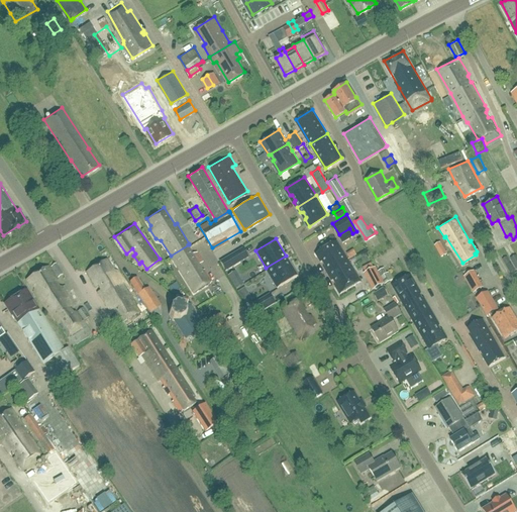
[(326,270),(347,258),(336,238),(315,250),(320,259),(322,259),(325,263),(324,265),(326,270)]
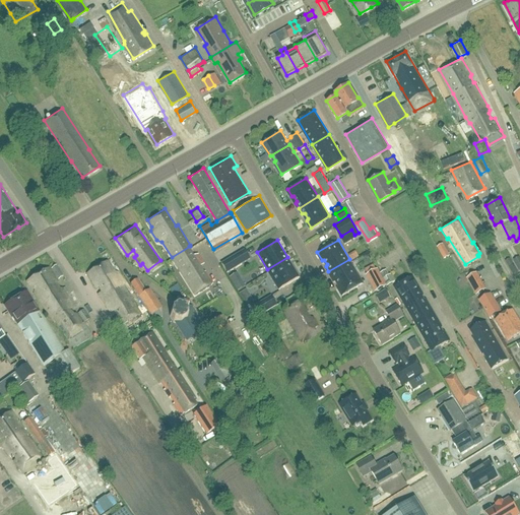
[(437,244),(443,255),(449,252),(443,241),(437,244)]
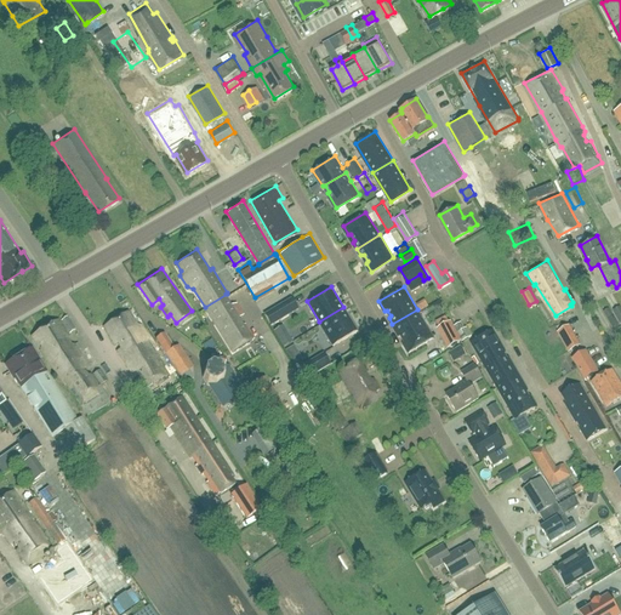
[(227,294),(205,307),(232,349),(254,335),(245,320),(243,322),(239,313),(244,311),(237,300),(231,301),(227,294)]
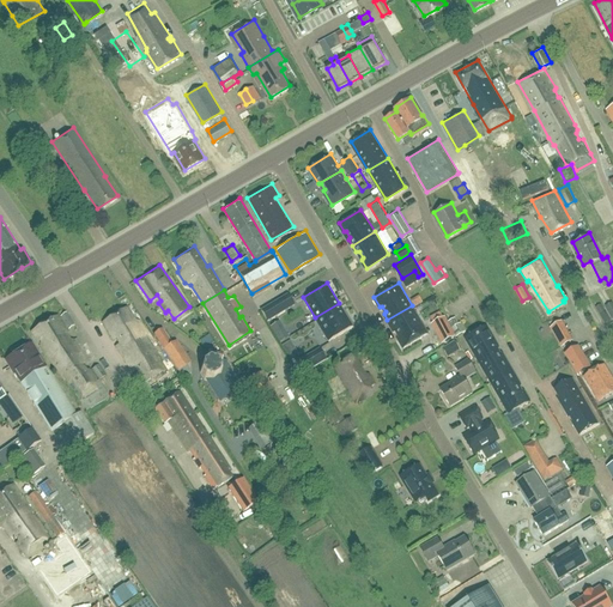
[(266,317),(293,302),(287,290),(260,307),(266,317)]
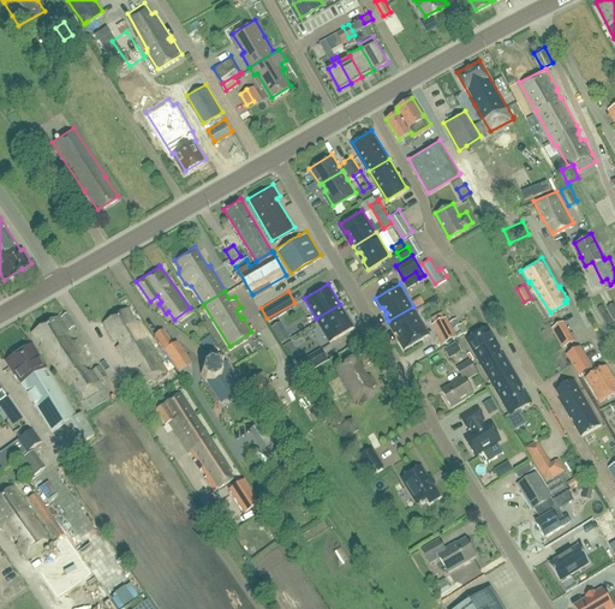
[(608,310),(607,310),(602,302),(597,305),(605,320),(611,316),(608,310)]
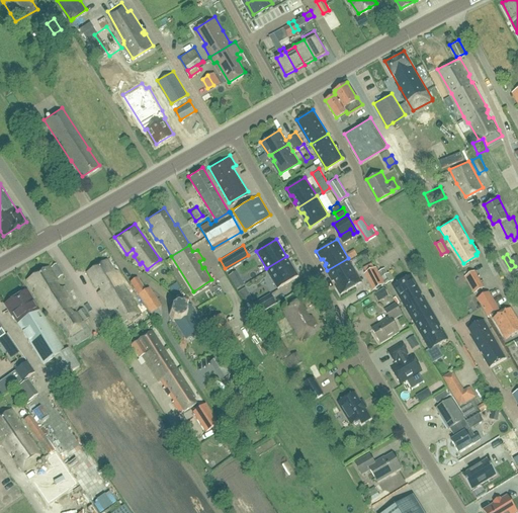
[(114,270),(106,256),(86,269),(91,278),(95,284),(97,282),(100,287),(97,289),(109,308),(113,307),(115,312),(111,315),(116,323),(139,309),(120,278),(121,277),(116,269),(114,270)]
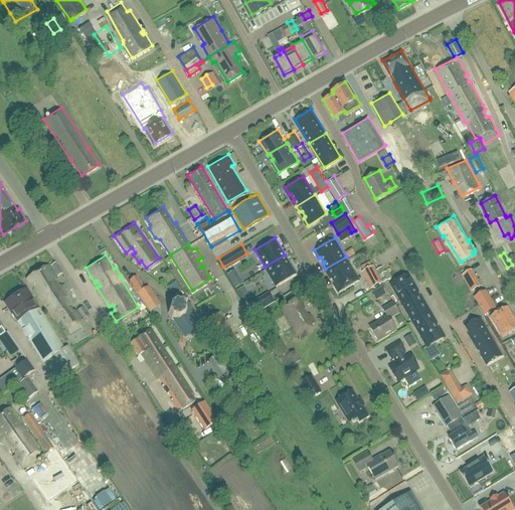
[(285,255),(265,267),(275,283),(295,272),(285,255)]
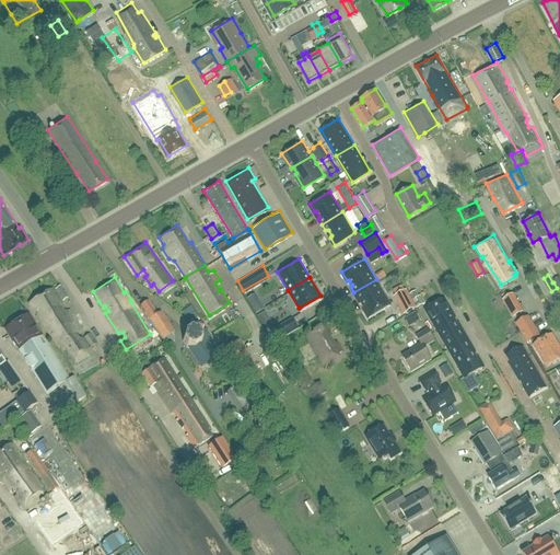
[(376,279),(353,292),(359,301),(361,301),(364,305),(362,308),(368,315),(391,302),(376,279)]
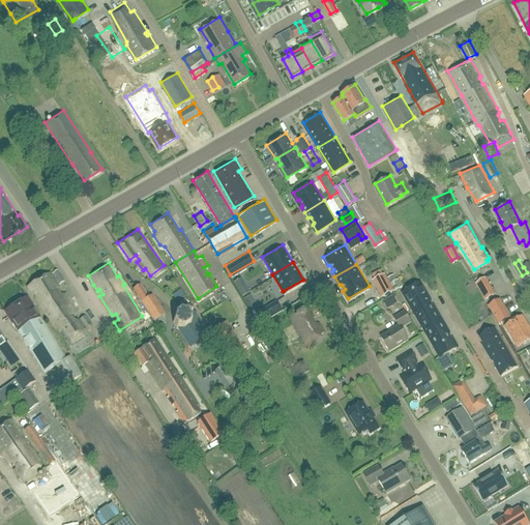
[(59,282),(64,278),(57,266),(52,270),(59,282)]
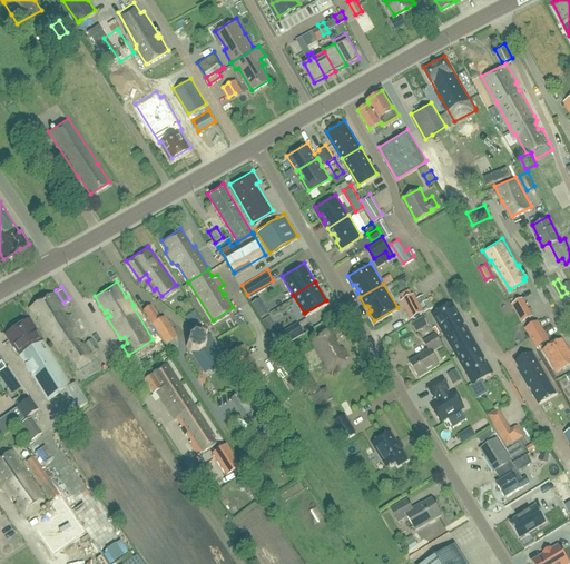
[(65,313),(61,308),(62,306),(52,289),(29,304),(40,323),(56,344),(80,377),(100,365),(91,349),(98,345),(91,335),(85,339),(78,342),(75,337),(79,332),(70,318),(75,315),(71,310),(67,313),(65,313)]
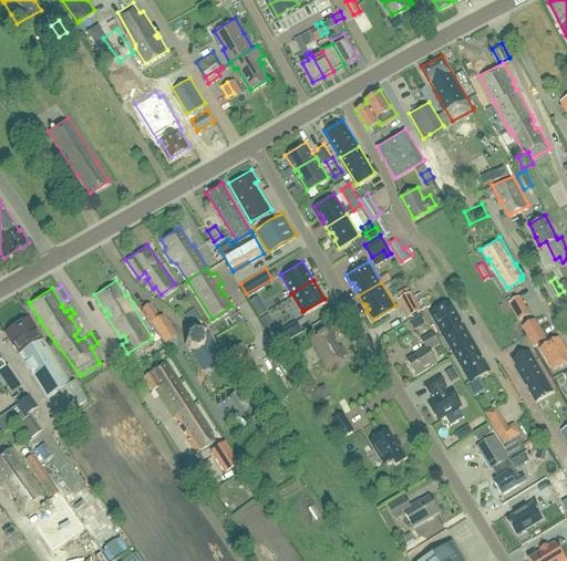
[(399,297),(409,315),(422,308),(416,299),(412,289),(399,297)]
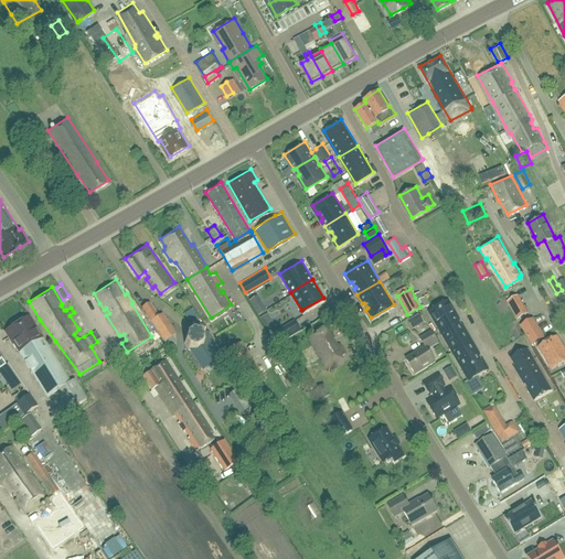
[(515,315),(528,311),(519,292),(508,298),(515,315)]
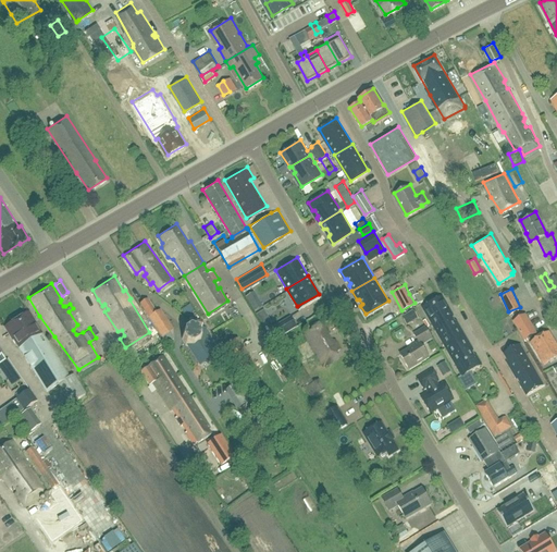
[(409,294),(415,303),(423,298),(419,290),(409,294)]
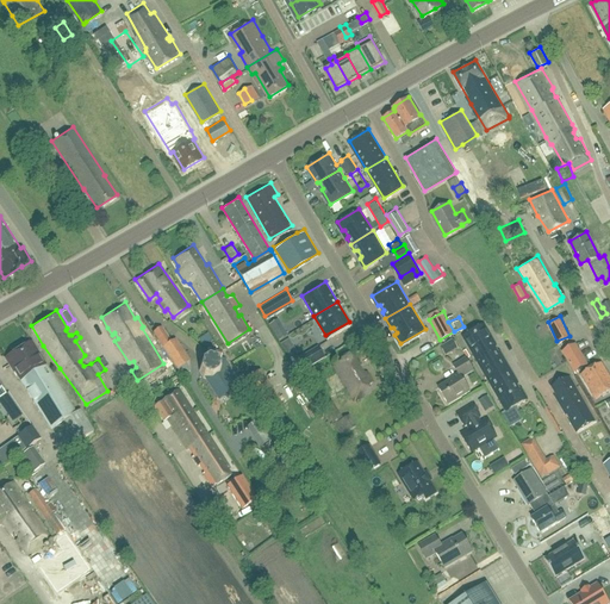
[(489,378),(509,366),(499,348),(497,349),(495,344),(496,343),(484,322),(462,334),(489,378)]
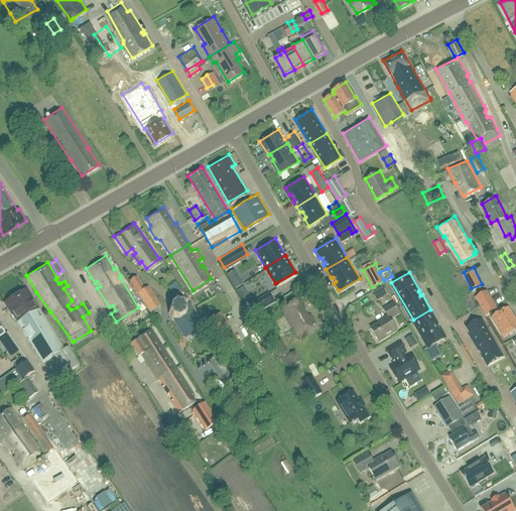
[(144,286),(135,273),(129,278),(149,309),(157,304),(159,302),(147,283),(144,286)]
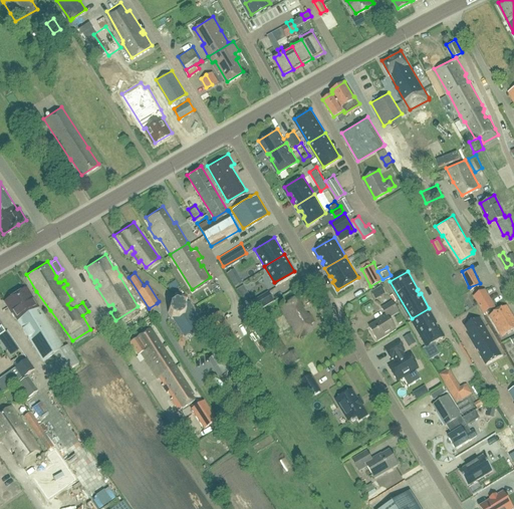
[(238,275),(231,279),(234,284),(241,280),(238,275)]
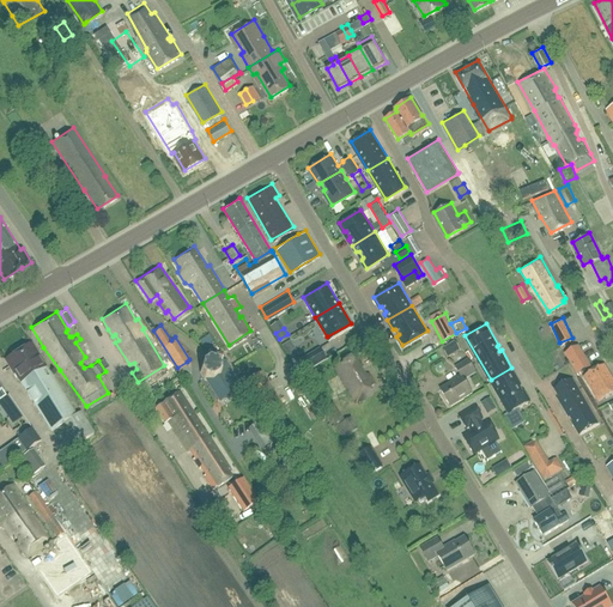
[(442,345),(448,353),(460,346),(455,337),(442,345)]
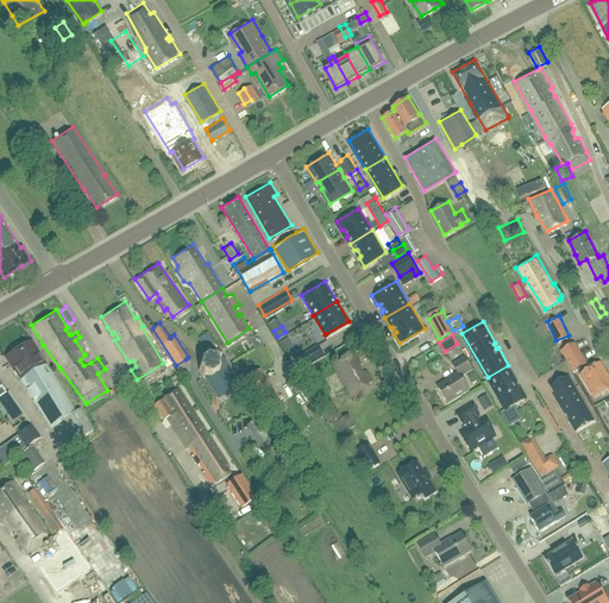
[(22,377),(45,362),(46,362),(31,338),(5,353),(13,368),(14,368),(20,377),(22,377)]
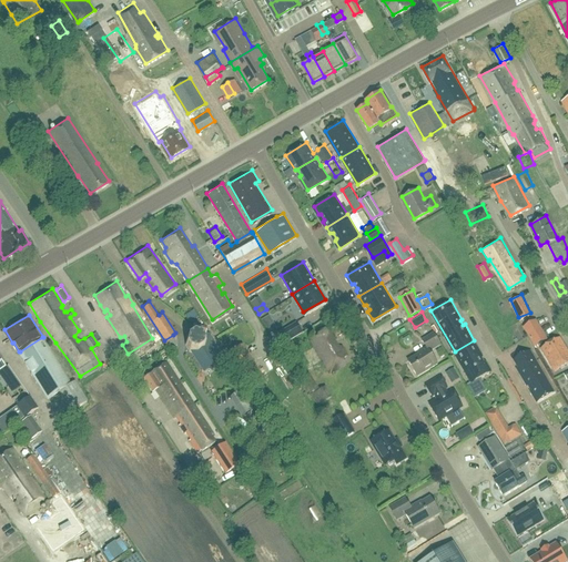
[(284,340),(302,329),(301,328),(295,318),(277,329),(284,340)]
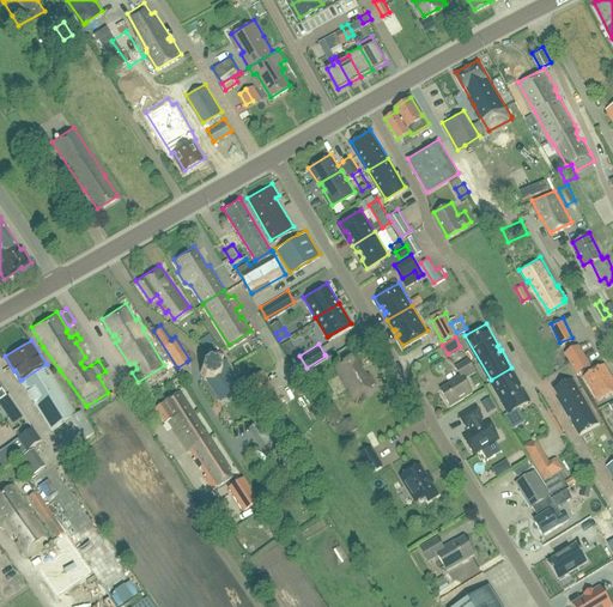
[(565,351),(570,359),(577,371),(590,363),(578,344),(565,351)]
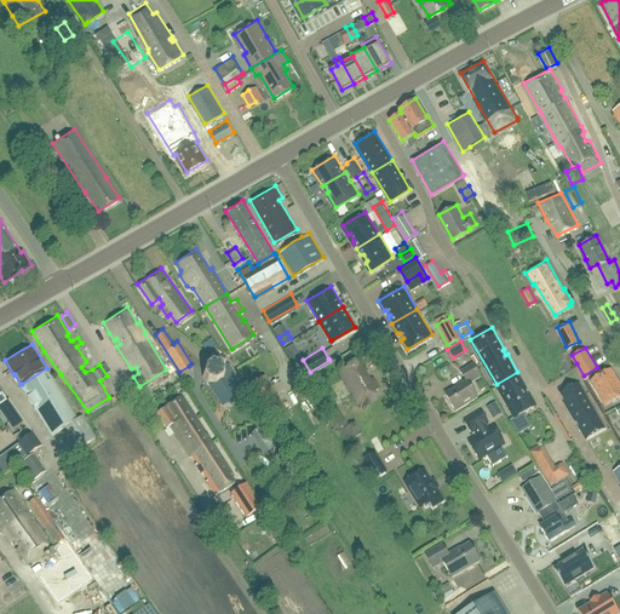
[(212,359),(214,359),(214,360),(213,360),(205,365),(204,374),(208,382),(211,383),(222,399),(245,384),(231,362),(227,361),(228,355),(213,353),(212,359)]
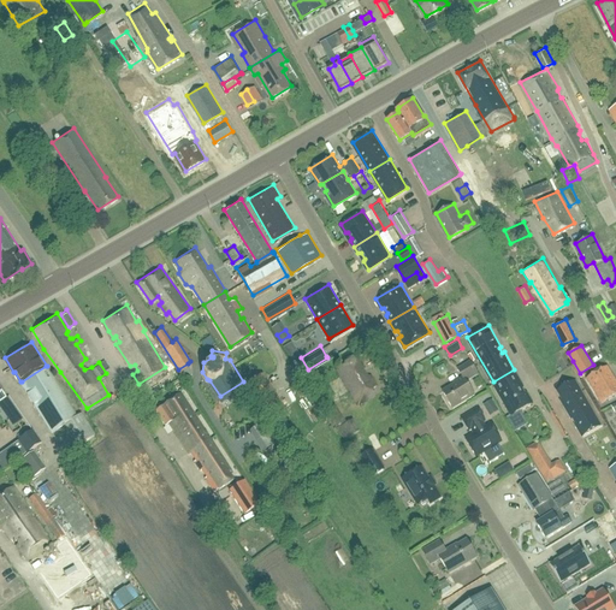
[(366,373),(362,366),(363,365),(357,354),(336,366),(357,402),(374,392),(371,385),(375,382),(369,372),(366,373)]
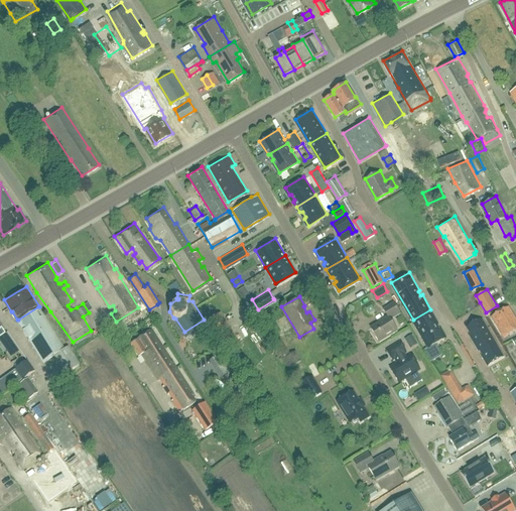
[(379,340),(397,329),(389,315),(399,309),(394,299),(383,306),(387,313),(383,315),(383,316),(370,325),(379,340)]
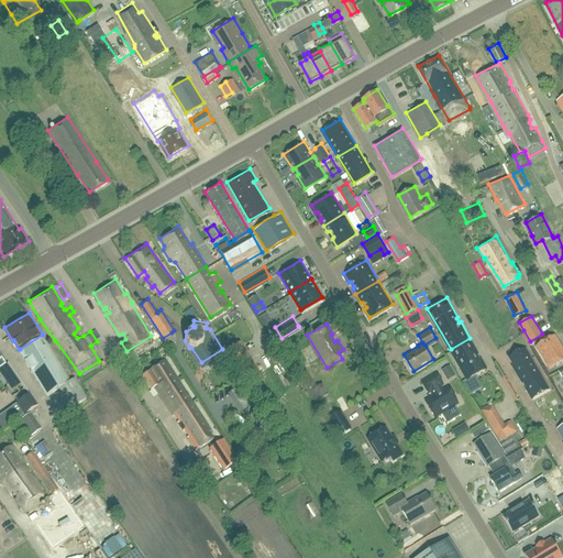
[(562,358),(562,345),(555,331),(536,343),(548,362),(552,359),(555,363),(562,358)]
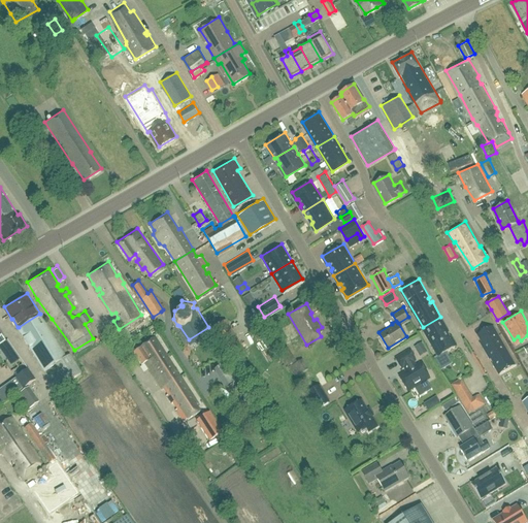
[(19,327),(18,327),(43,368),(55,361),(66,380),(80,370),(69,352),(65,355),(40,314),(39,314),(19,327)]
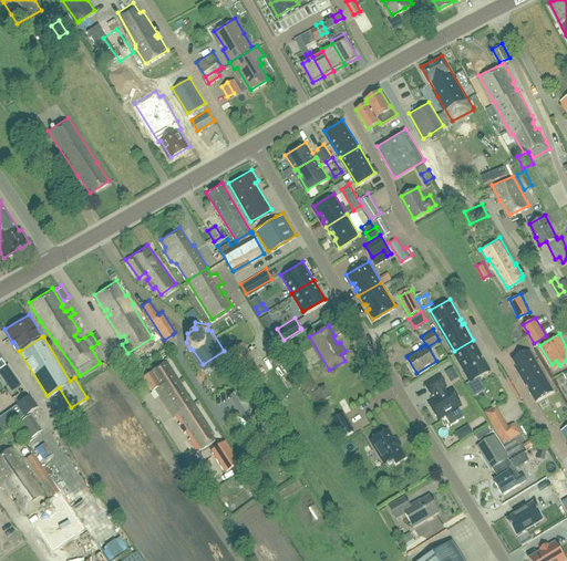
[(473,340),(454,351),(470,378),(490,367),(484,359),(482,359),(480,354),(481,353),(473,340)]
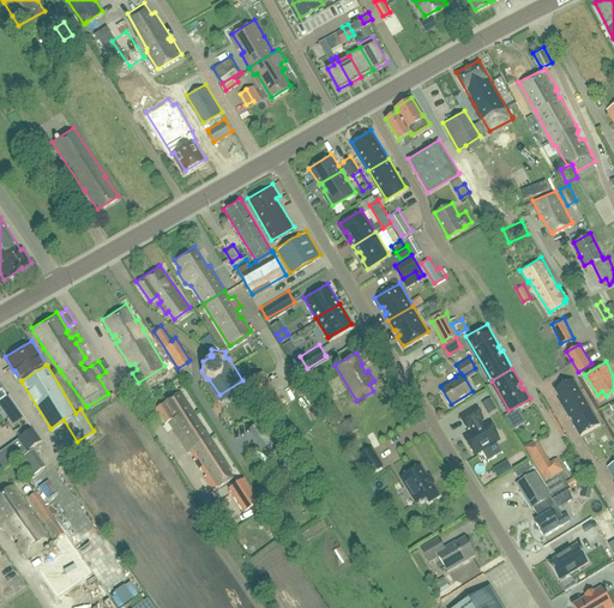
[(283,403),(262,369),(245,380),(266,414),(283,403)]
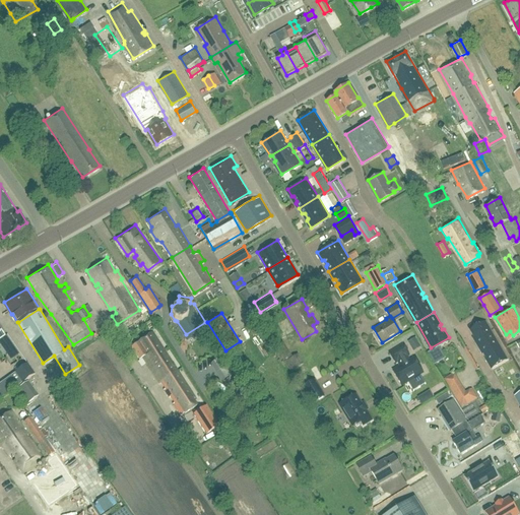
[(491,366),(507,356),(485,319),(469,328),(473,334),(472,335),(491,366)]
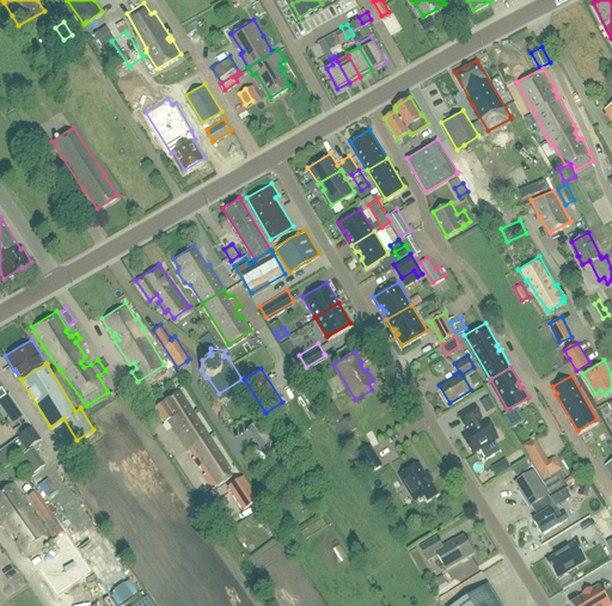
[(338,384),(331,387),(338,399),(346,395),(338,384)]
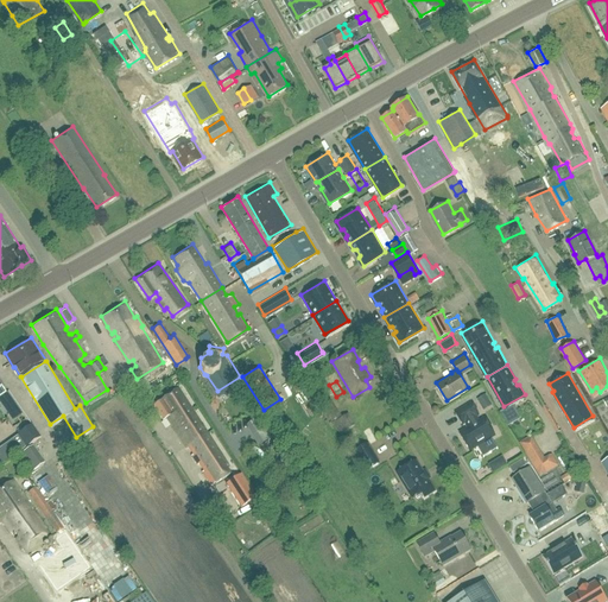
[(179,384),(152,401),(163,417),(166,414),(187,444),(207,429),(185,397),(188,395),(179,384)]
